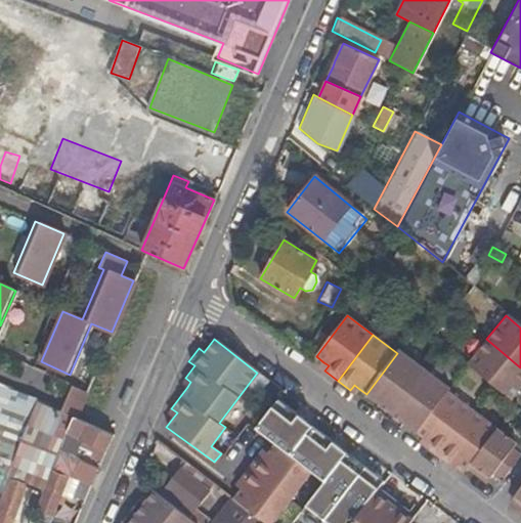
[(520,388),(520,367),(486,339),(466,363),(510,400),(520,387),(520,388)]
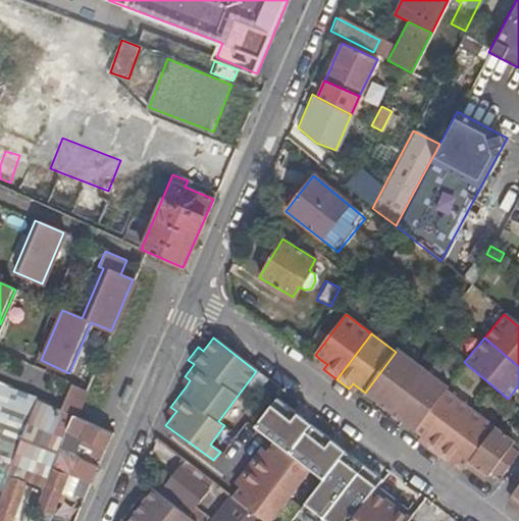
[(386,417),(423,368),(398,349),(396,352),(365,393),(377,403),(373,408),(386,417)]
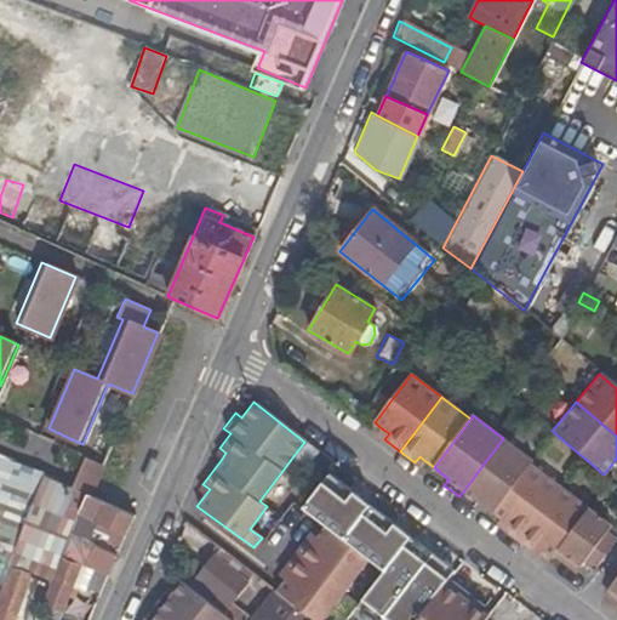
[(389,433),(383,430),(378,436),(384,439),(389,433)]
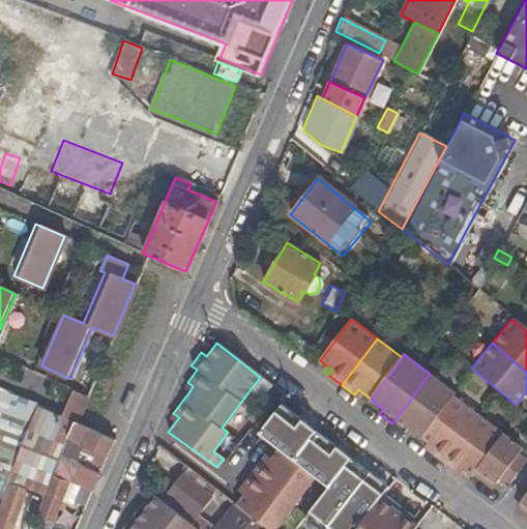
[(409,429),(422,438),(454,397),(456,393),(430,374),(392,423),(405,434),(409,429)]
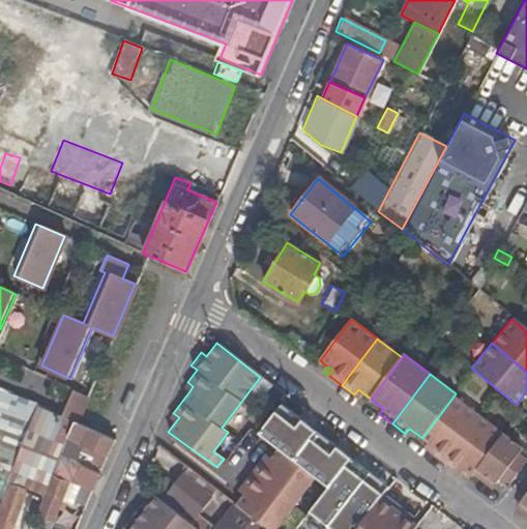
[(184,387),(189,391),(193,386),(187,382),(184,387)]
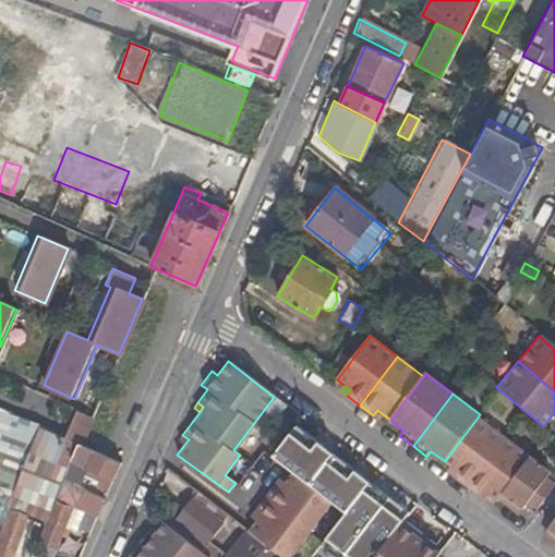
[(7,410),(0,425),(0,521),(2,522),(12,495),(39,424),(7,410)]
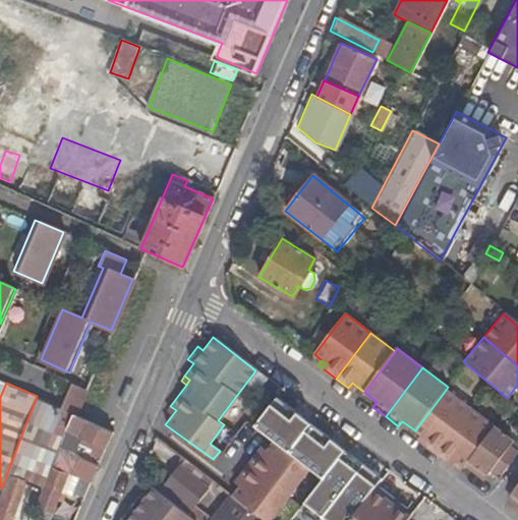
[(352,383),(348,388),(353,392),(357,387),(352,383)]
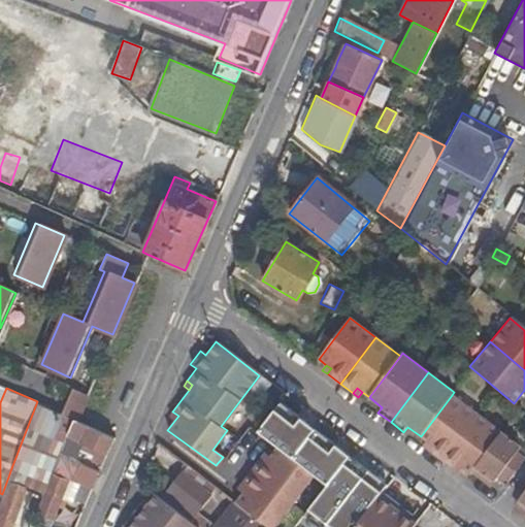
[(430,452),(443,462),(478,415),(452,395),(421,436),(429,442),(433,447),(430,452)]
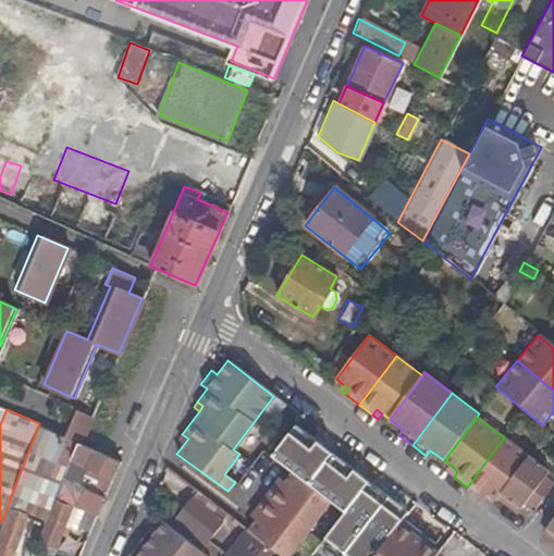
[(33,502),(50,508),(53,499),(62,480),(78,441),(39,423),(12,494),(33,502)]
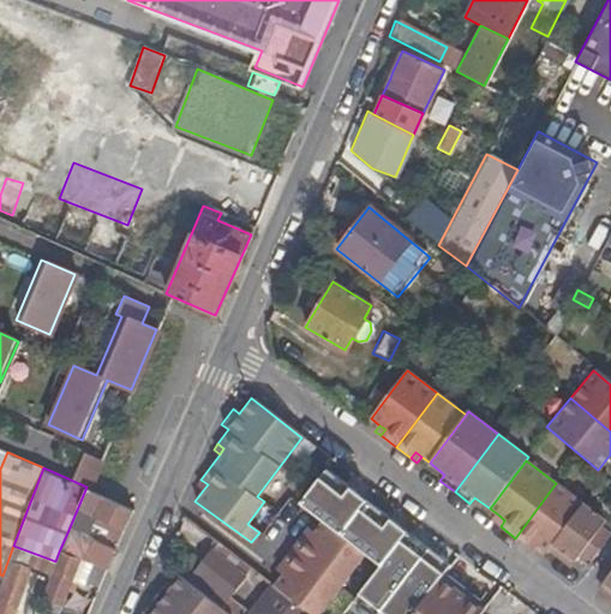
[(310,488),(299,504),(318,518),(323,522),(325,524),(339,506),(330,500),(340,488),(325,476),(313,492),(310,488)]
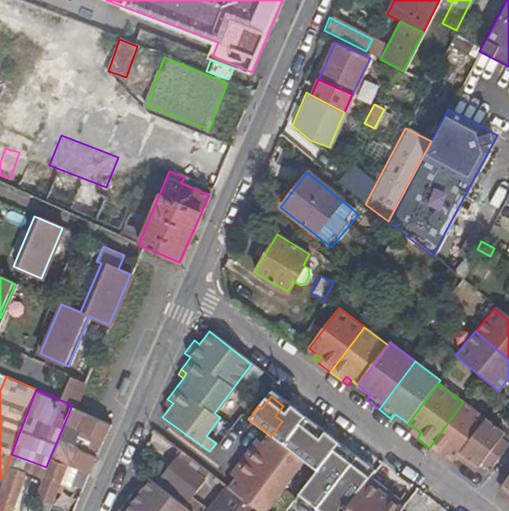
[(164,404),(169,408),(173,403),(167,399),(164,404)]
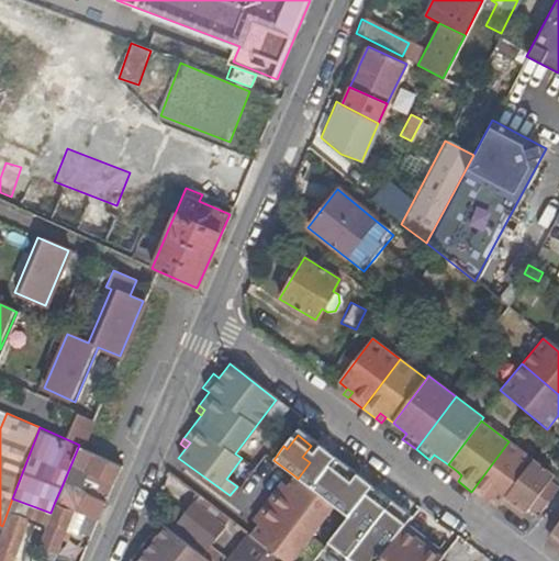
[(509,500),(537,462),(509,441),(471,492),(485,502),(489,496),(494,501),(503,507),(504,505),(509,500)]
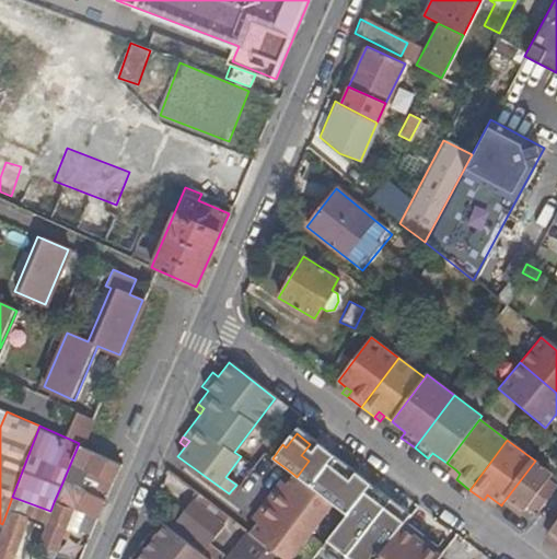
[(62,482),(79,489),(83,476),(100,482),(97,484),(96,486),(96,488),(96,489),(107,493),(122,462),(79,443),(62,482)]
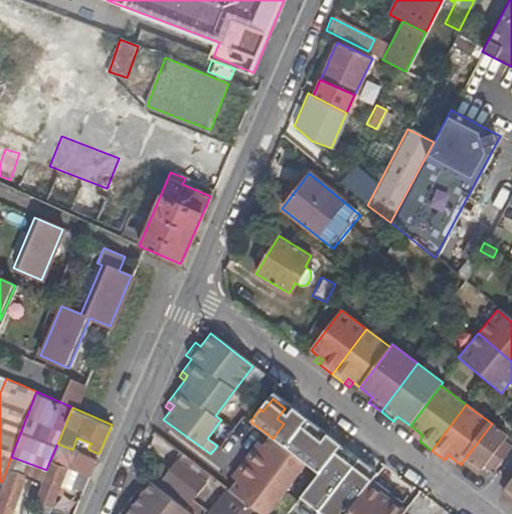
[(492,472),(511,447),(503,441),(507,436),(492,423),(466,458),(484,472),(487,468),(492,472)]
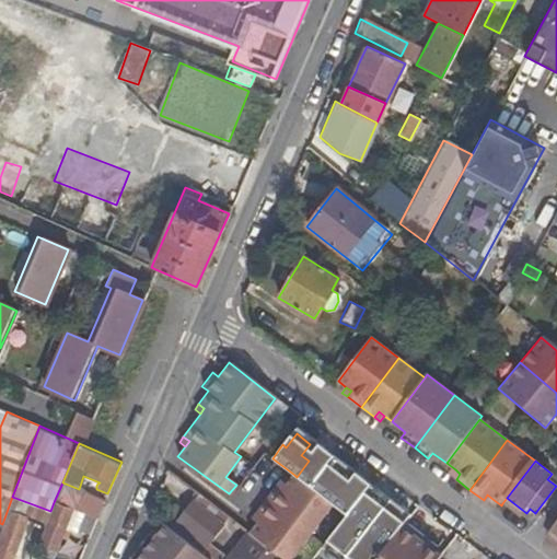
[(451,475),(456,479),(460,474),(455,469),(451,475)]
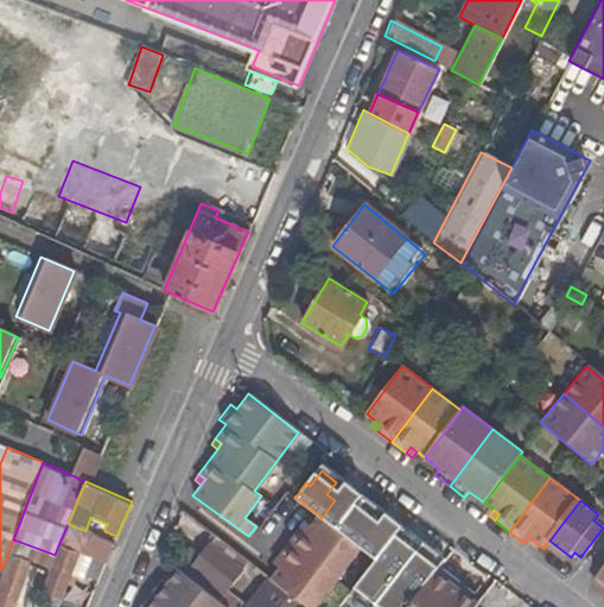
[(300,529),(278,558),(284,562),(279,568),(271,580),(305,606),(312,606),(358,545),(322,518),(319,516),(310,528),(306,533),(300,529)]
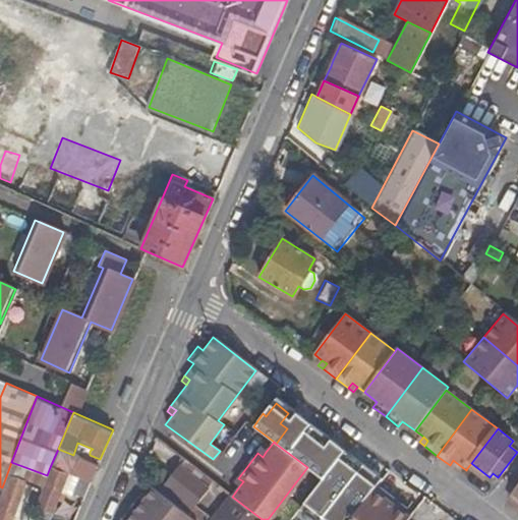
[(261,448),(257,453),(263,457),(266,452),(261,448)]
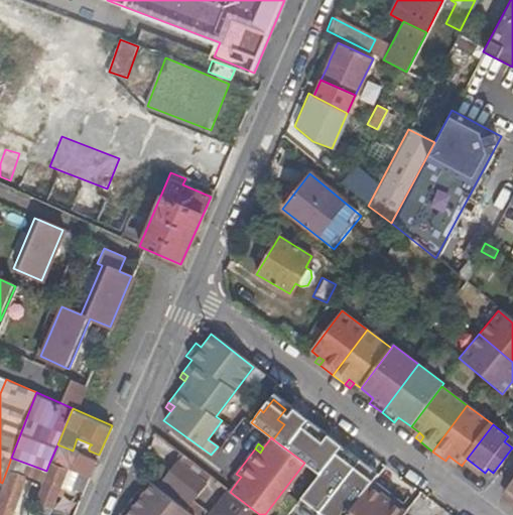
[(73,451),(57,444),(49,463),(77,475),(88,479),(97,461),(73,451)]
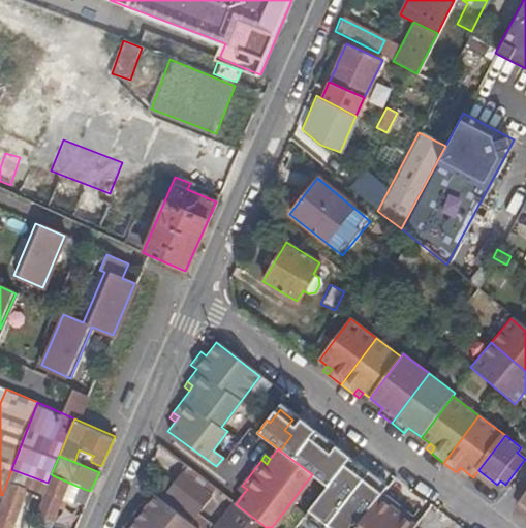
[(266,527),(236,504),(233,503),(214,527),(213,527),(194,513),(213,488),(184,466),(172,484),(162,476),(160,476),(151,493),(155,496),(196,527),(266,527)]
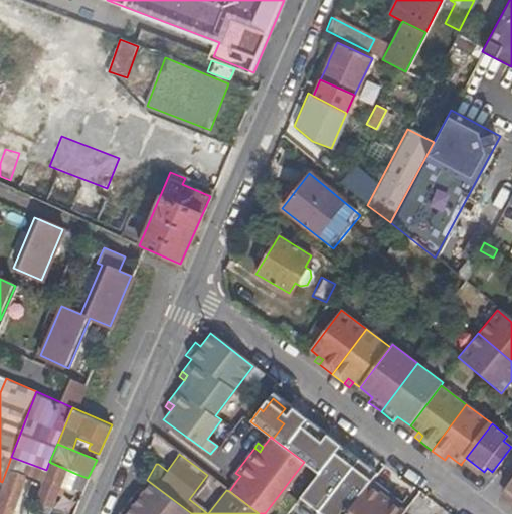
[(449,464),(453,459),(448,455),(445,460),(449,464)]
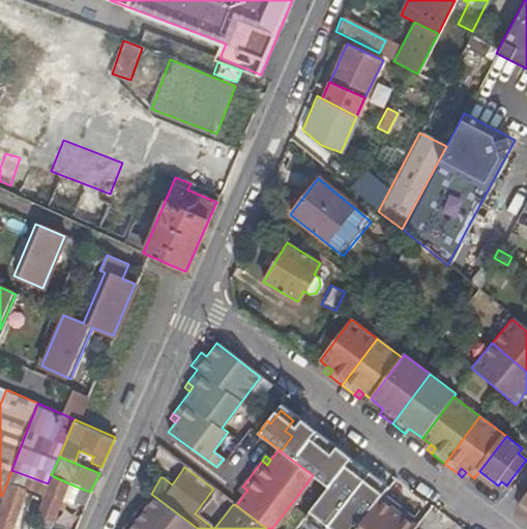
[(11,528),(31,477),(11,470),(2,496),(0,502),(0,528),(11,528)]
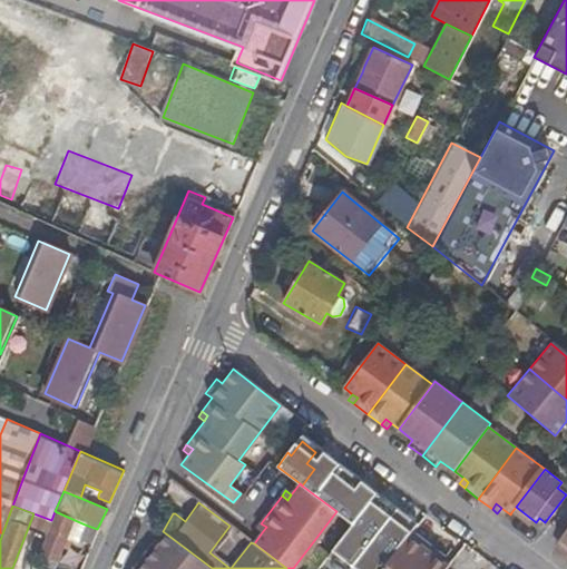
[(536,522),(516,507),(511,512),(531,528),(536,522)]
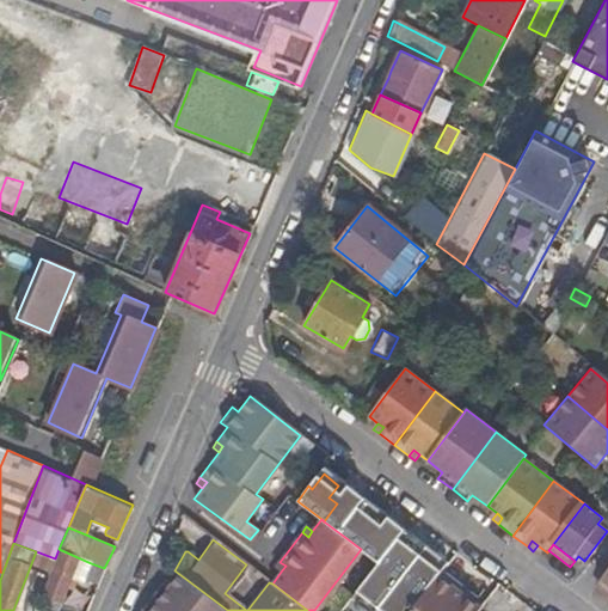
[(69,574),(77,558),(61,553),(38,605),(50,610),(54,610),(65,585),(71,587),(75,576),(69,574)]
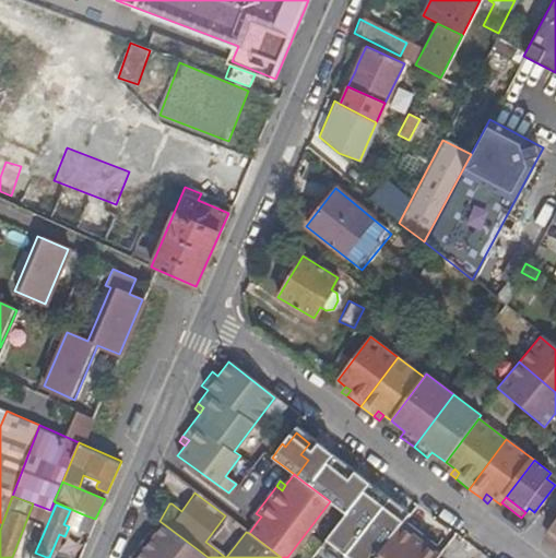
[(256,513),(251,518),(257,522),(261,517),(256,513)]
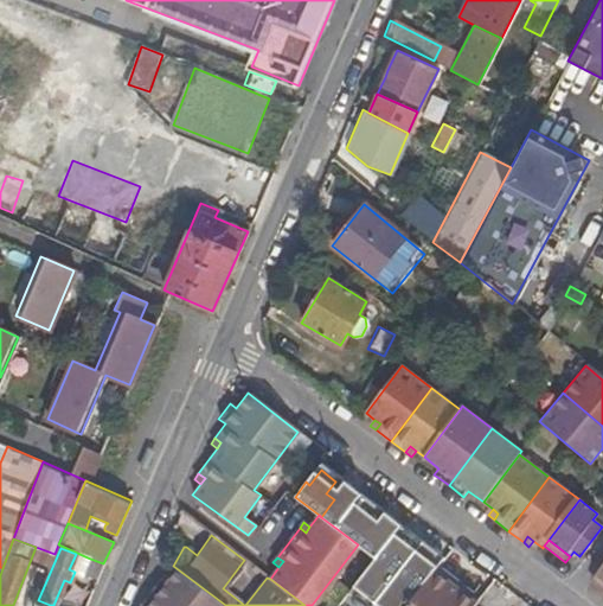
[(84,573),(97,578),(103,563),(90,559),(84,573)]
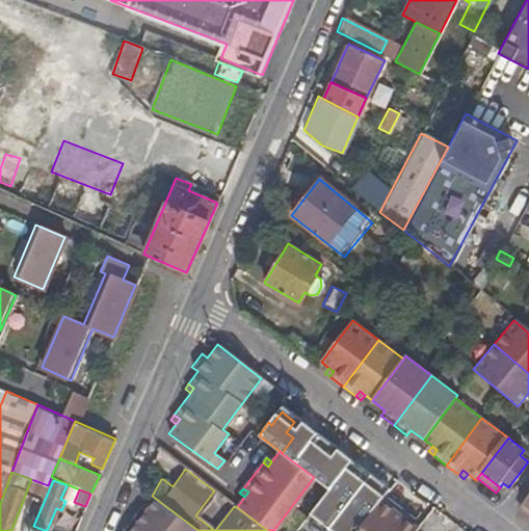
[(407,509),(386,493),(381,497),(403,513),(407,509)]
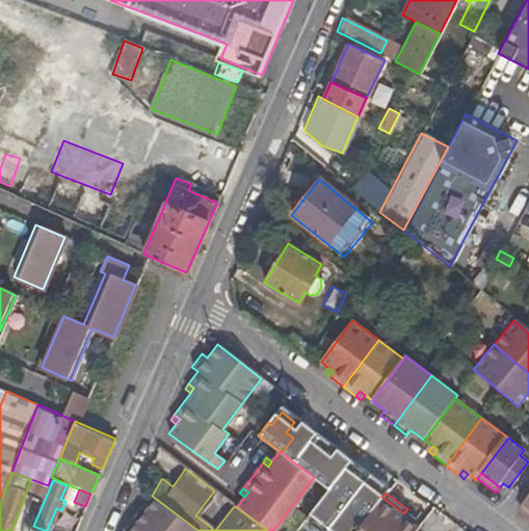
[(414,530),(419,526),(403,513),(381,497),(354,530),(414,530)]
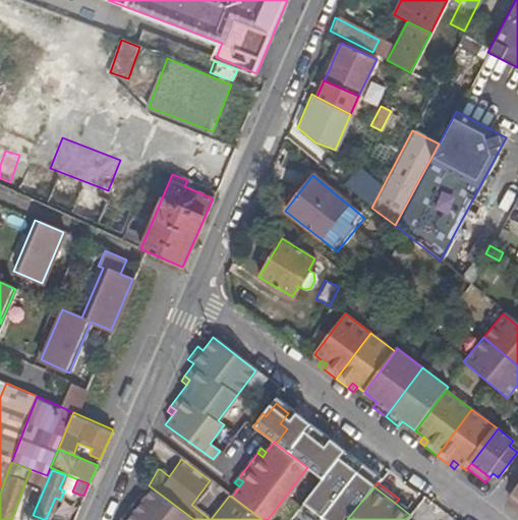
[(193,519),(153,488),(142,502),(137,498),(120,519),(193,519)]
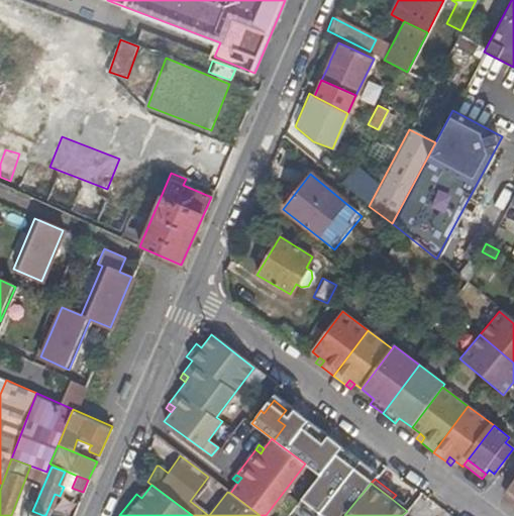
[(513,505),(513,495),(506,489),(501,496),(513,505)]
